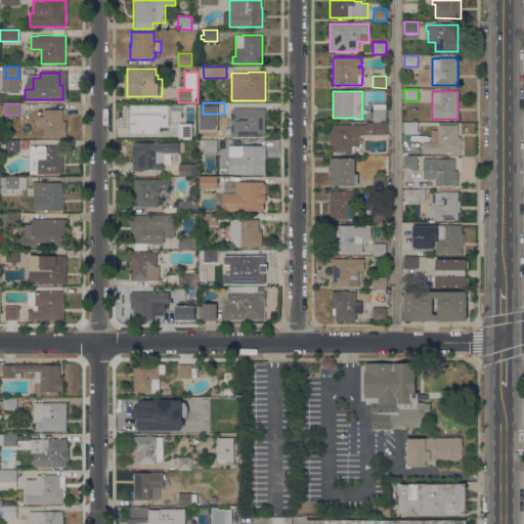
[(386,103),(386,121),(373,121),(373,103),(386,103)]
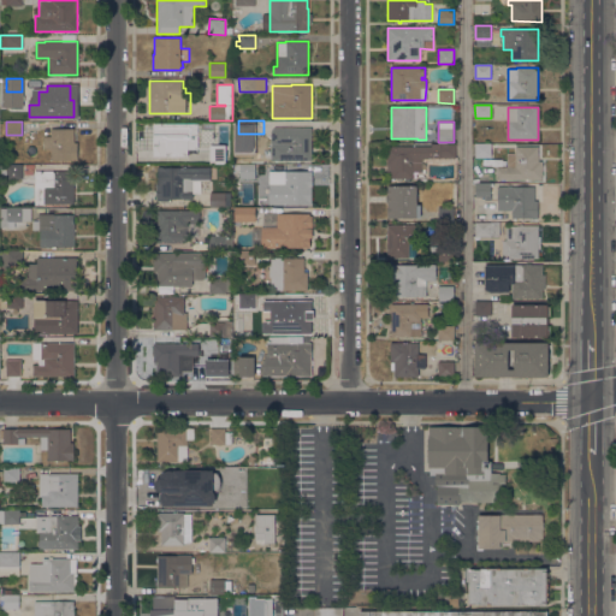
[(197,124),(197,136),(199,136),(199,148),(191,148),(191,149),(189,149),(189,152),(188,152),(188,155),(153,155),(154,124),(197,124)]
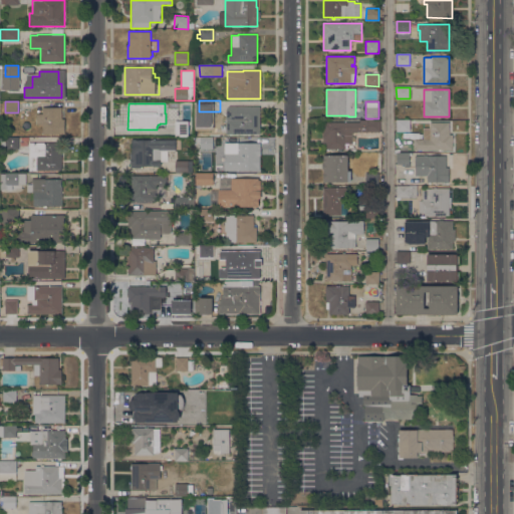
[(226,108),(228,106),(260,106),(260,135),(226,134),(226,108)]
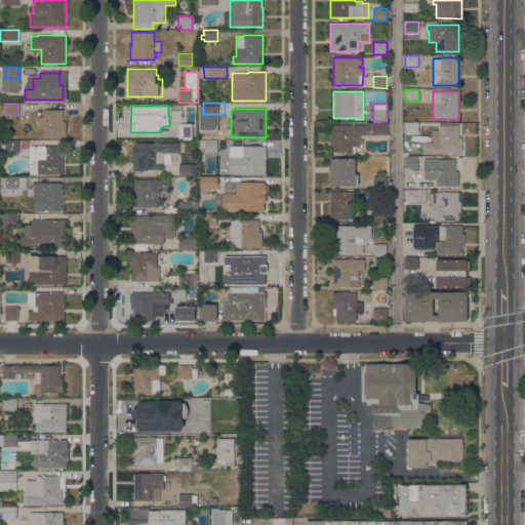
[(64,110),(64,121),(66,121),(66,136),(44,136),(44,127),(37,127),(37,116),(43,116),(43,110),(64,110)]
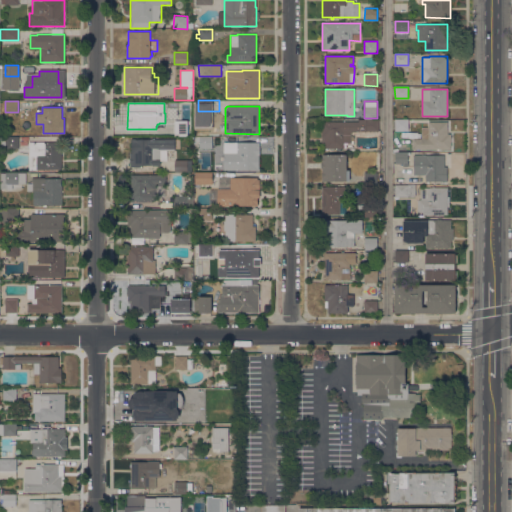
[(211,119),(211,133),(196,133),(196,119),(211,119)]
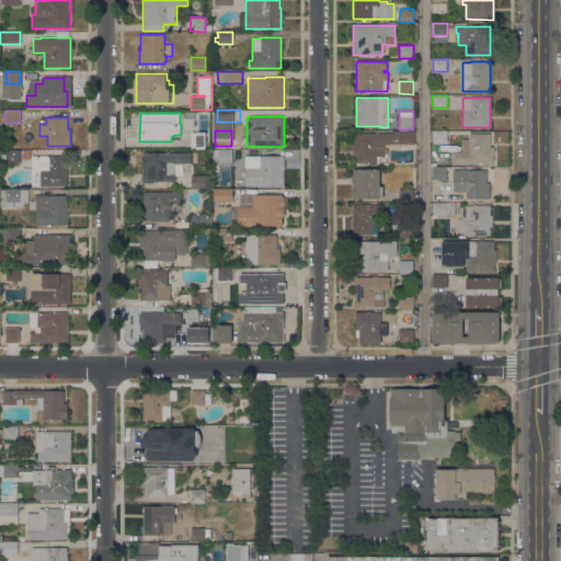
[(353,162),(353,149),(353,133),(393,133),(392,132),(415,132),(415,144),(410,144),(401,144),(384,144),(384,157),(379,157),(379,162),(376,162),(353,162)]
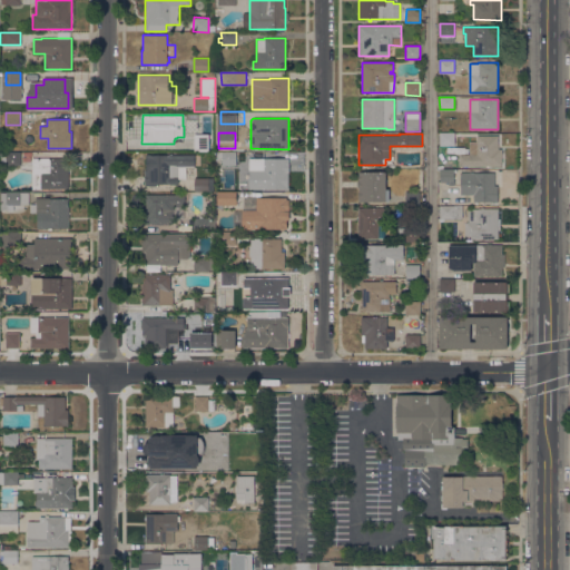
[(454,134),(454,146),(440,146),(440,134),(454,134)]
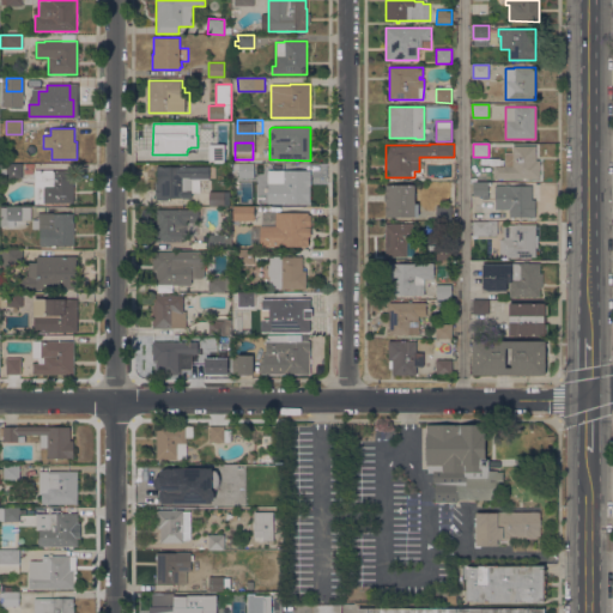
[(493,167),(505,167),(505,153),(513,153),(513,146),(535,146),(535,161),(539,161),(539,178),(493,178),(493,167)]
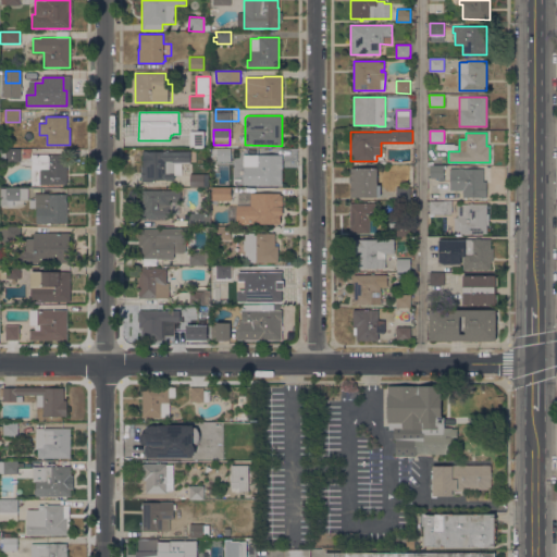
[(189,135),(205,135),(203,148),(189,148),(189,135)]
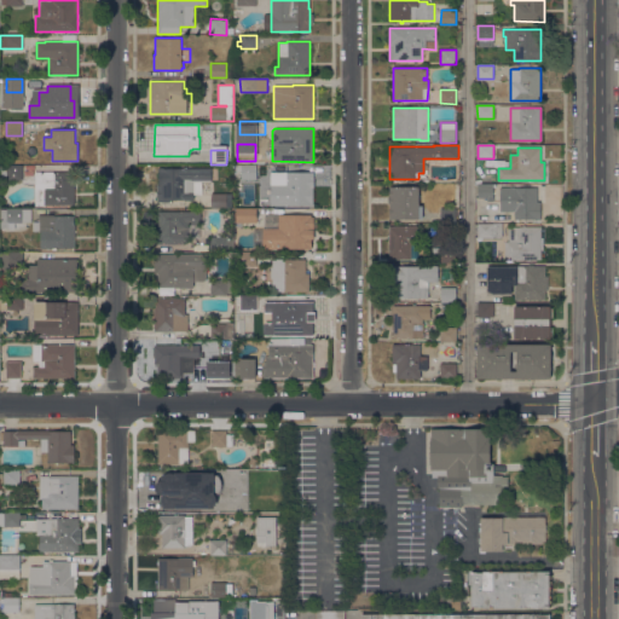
[(22,166),(22,179),(0,179),(0,167),(1,167),(1,166),(3,166),(4,168),(6,168),(6,166),(22,166)]
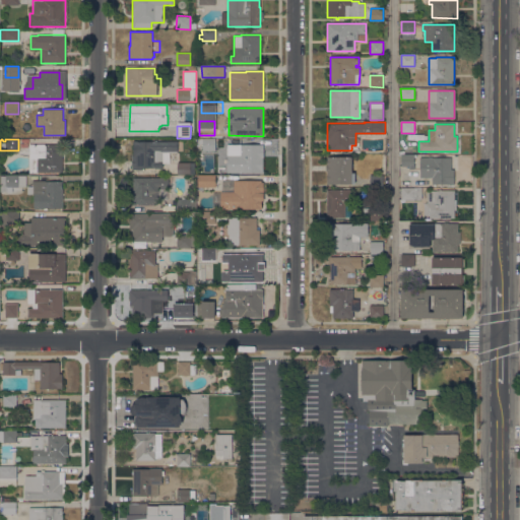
[(215,139),(215,150),(202,150),(202,139),(215,139)]
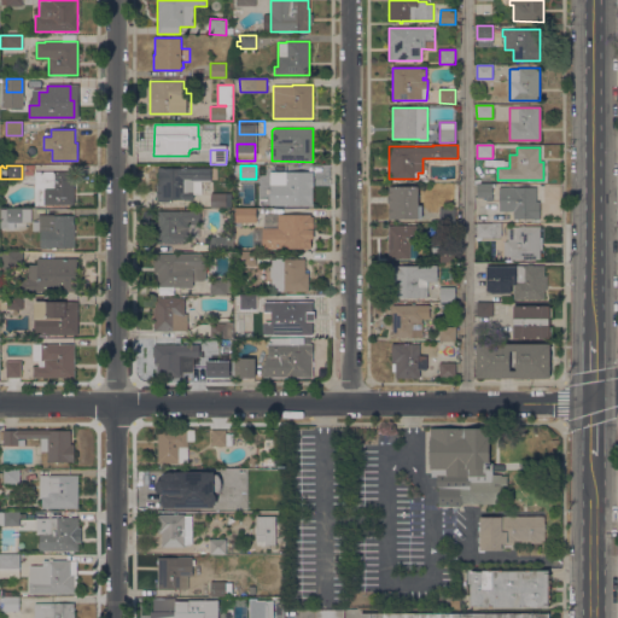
[(157,168),(211,168),(211,181),(200,181),(200,193),(193,193),(193,200),(169,199),(169,202),(157,202),(157,168)]
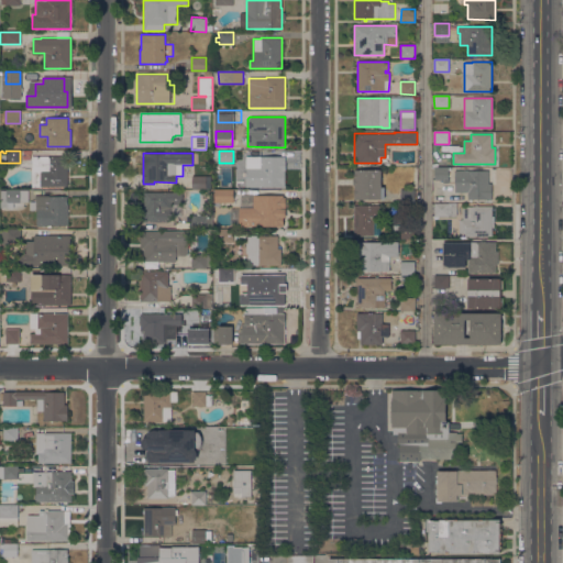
[(68,186),(41,186),(40,172),(36,172),(35,161),(32,161),(32,156),(67,156),(68,186)]
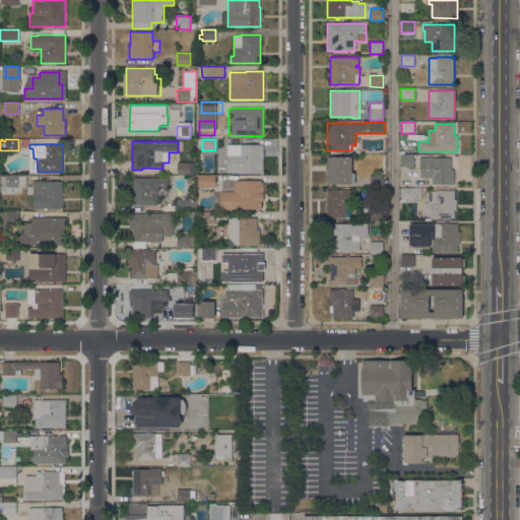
[(241,169),(234,169),(234,151),(238,151),(238,145),(260,145),(260,156),(263,156),(263,173),(241,172),(241,169)]
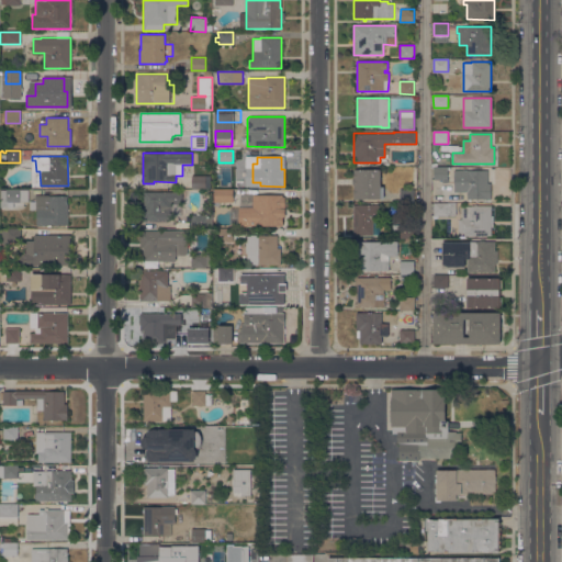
[(448,167),(448,179),(448,182),(442,182),(442,179),(434,179),(434,167),(448,167)]
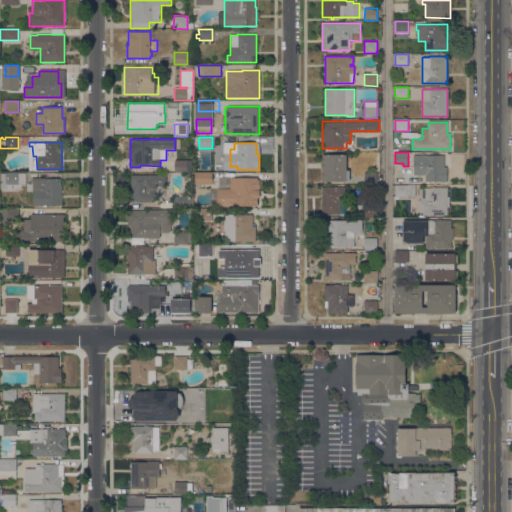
[(346,170),(349,170),(349,181),(346,181),(346,182),(322,182),(322,169),(321,169),(321,163),(322,163),(322,154),(346,154),(346,170)]
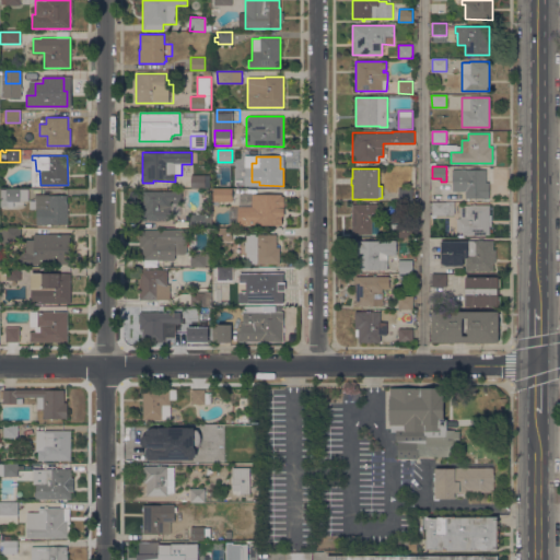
[(486,170),(486,183),(489,183),(489,199),(466,199),(466,191),(452,191),(452,170),(486,170)]
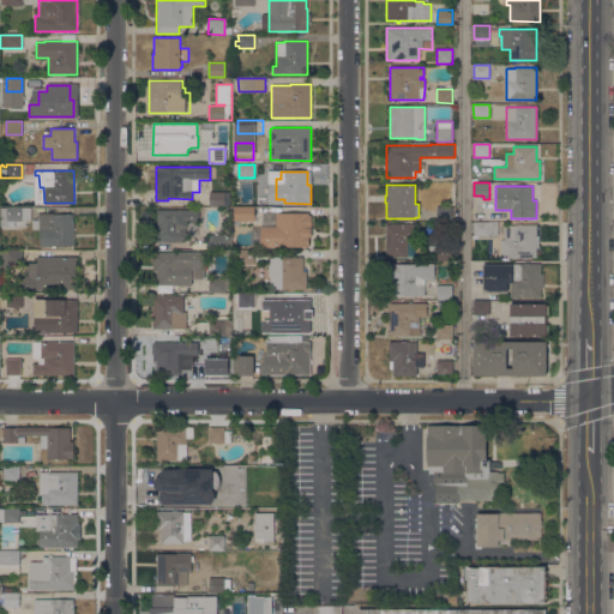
[(224,192),(224,206),(209,206),(209,192),(224,192)]
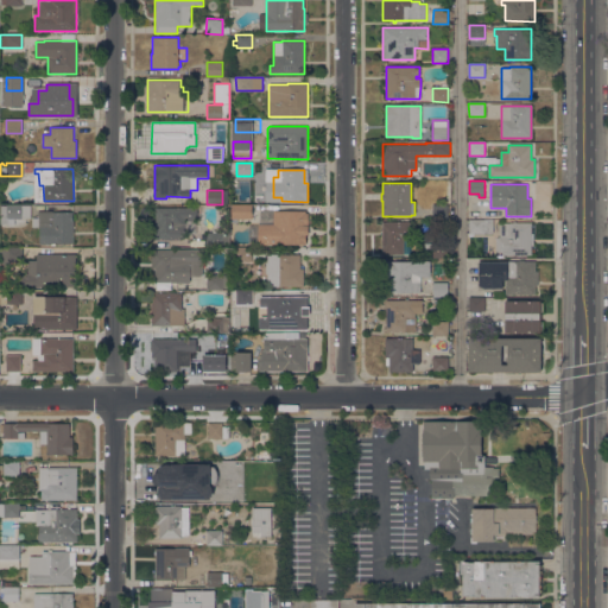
[(448,204),(448,219),(432,219),(432,204),(448,204)]
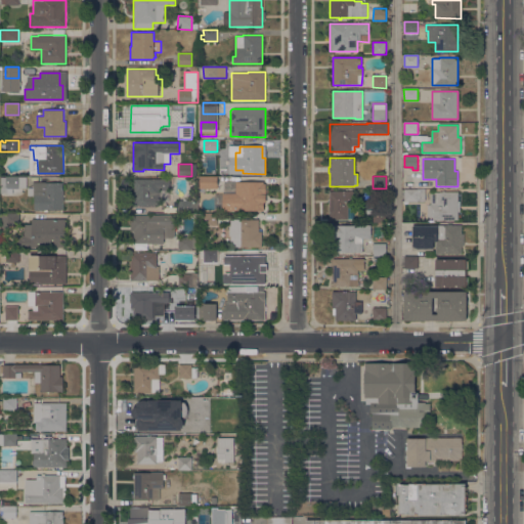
[(0,177),(27,177),(27,188),(18,188),(6,188),(6,192),(0,192),(0,177)]
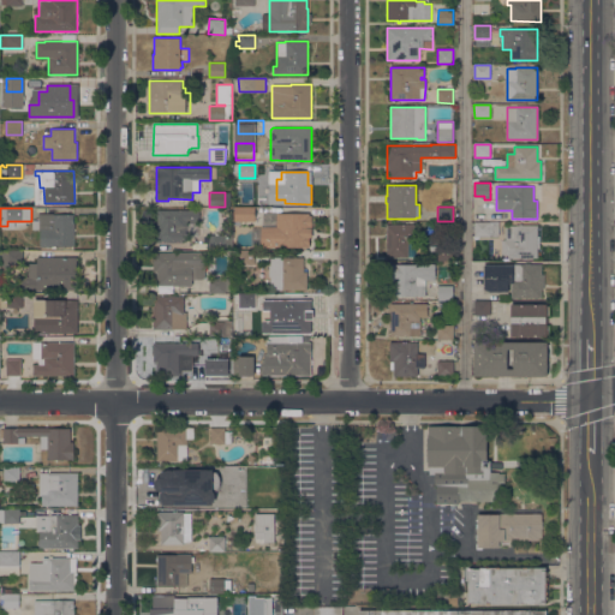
[(234,221),(234,208),(255,208),(255,221),(234,221)]
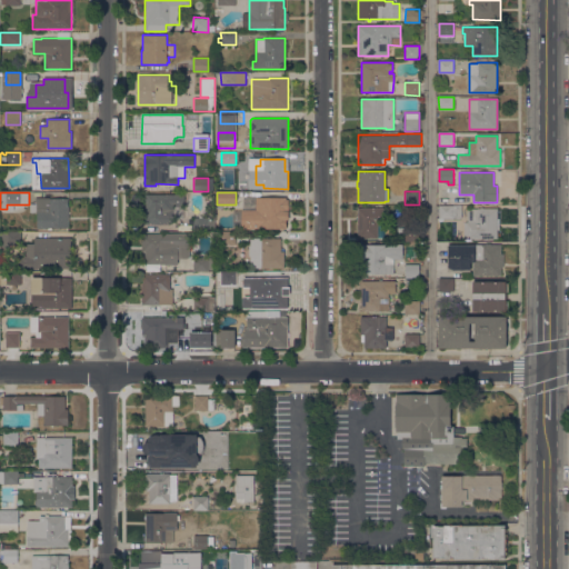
[(185,195),(185,206),(173,206),(173,222),(169,222),(169,225),(145,225),(146,195),(185,195)]
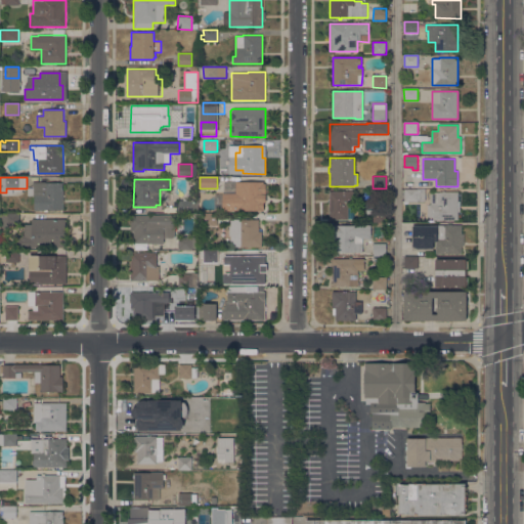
[(235,193),(235,181),(264,182),(264,183),(266,183),(265,203),(264,203),(263,211),(222,210),(222,193),(235,193)]
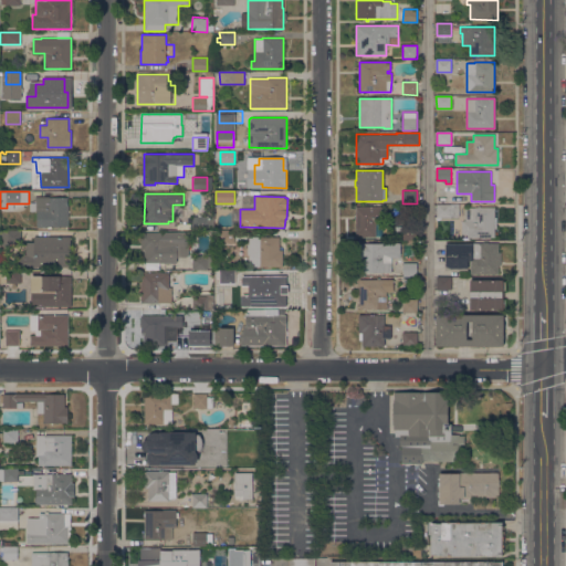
[(49,197),(67,197),(67,206),(67,227),(52,227),(52,228),(48,228),(48,227),(37,227),(37,211),(30,211),(30,202),(35,202),(35,197),(49,197)]
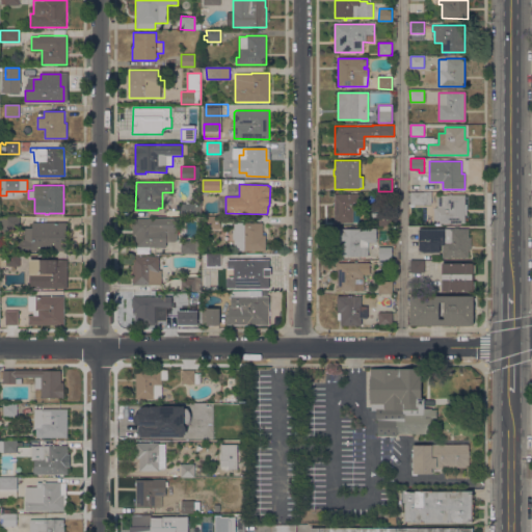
[(410,204),(410,192),(431,192),(431,204),(424,204),(410,204)]
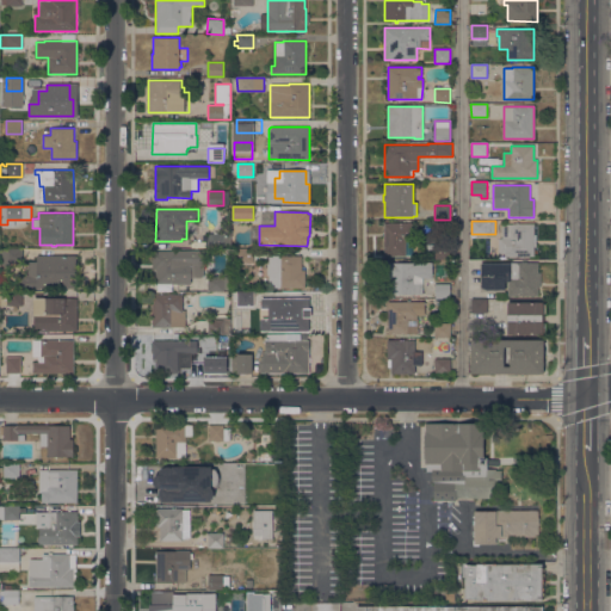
[(384,222),(414,223),(414,241),(406,241),(406,257),(383,257),(384,222)]
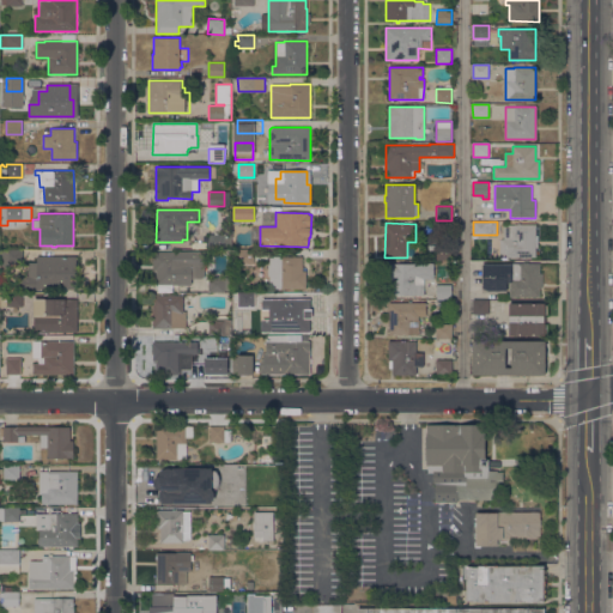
[(535,256),(507,256),(507,254),(502,254),(502,238),(503,238),(503,225),(514,225),(514,224),(535,224),(535,256)]
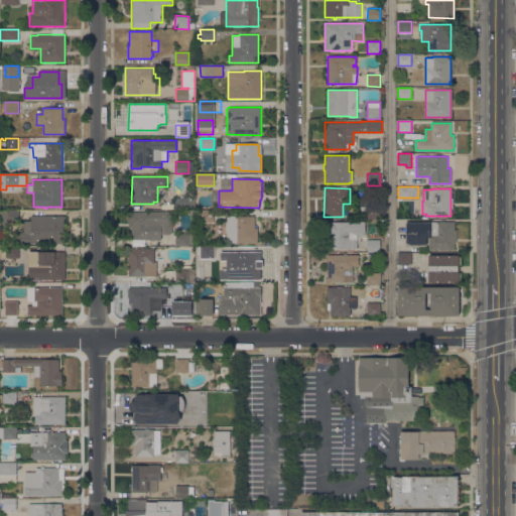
[(195,198),(195,209),(175,209),(175,198),(180,198),(180,196),(183,196),(183,198),(195,198)]
